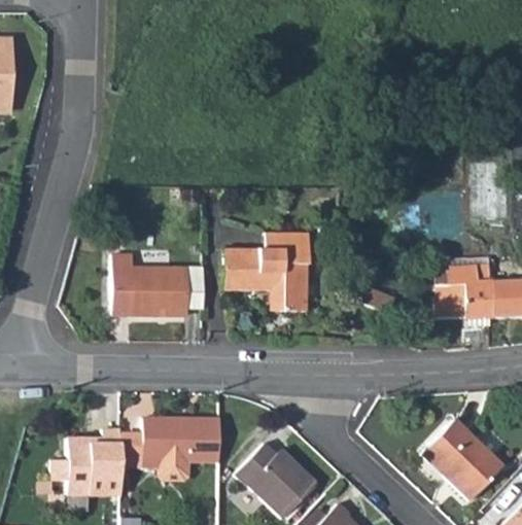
[(0,111),(11,111),(12,39),(0,38),(0,111)]
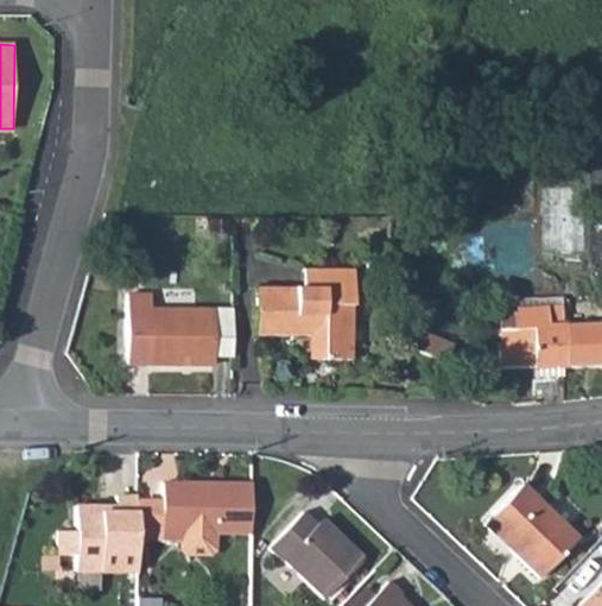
[(215,221),(215,233),(233,232),(233,221),(215,221)]
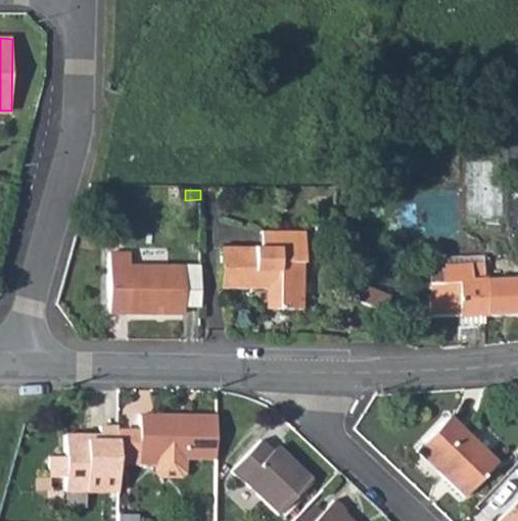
[(224,287),(255,287),(268,288),(269,309),(305,308),(305,261),(309,261),(308,230),(266,230),(266,246),(224,247),(224,287)]
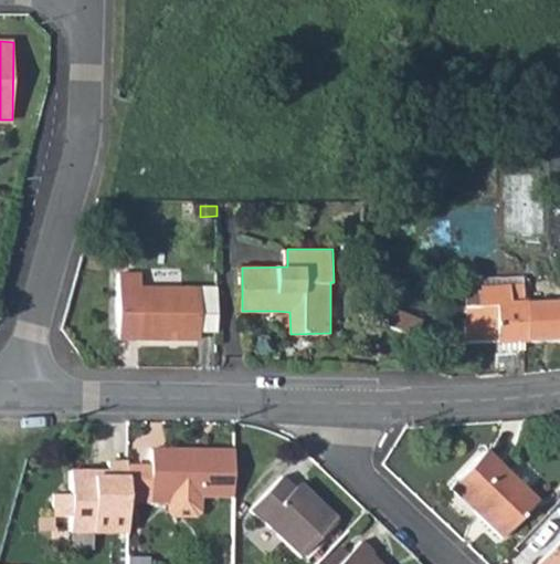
[(122,272),(120,324),(144,324),(145,338),(203,337),(203,324),(220,324),(220,288),(155,286),(145,286),(145,272),(122,272)]
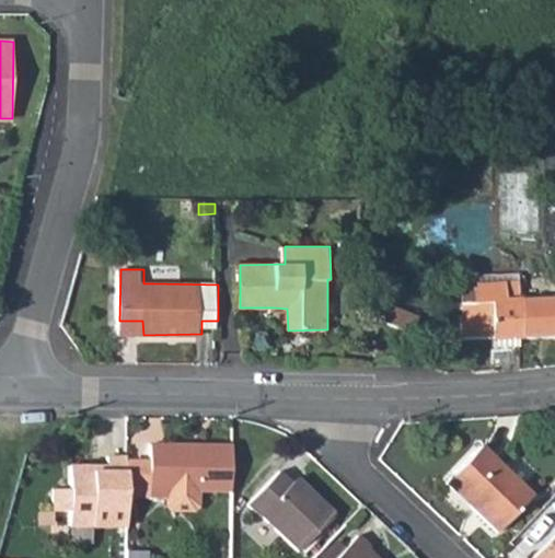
[(475,274),(474,283),(508,283),(509,298),(522,298),(522,274),(475,274)]
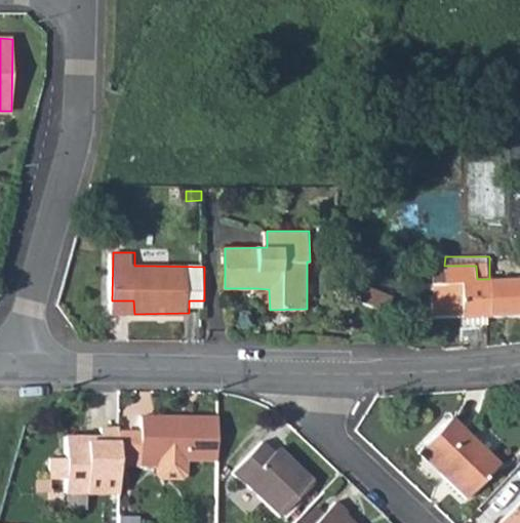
[(444,266),(436,266),(436,318),(463,317),(490,317),(489,279),(477,279),(476,266),(444,266)]
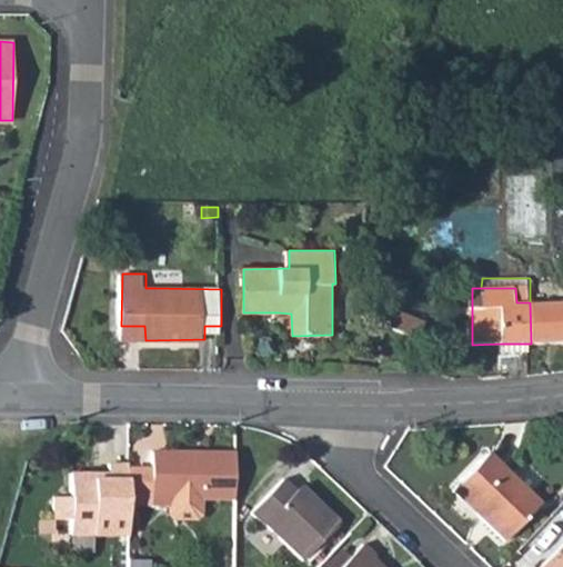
[(562,301),(530,302),(531,344),(562,342),(562,301)]
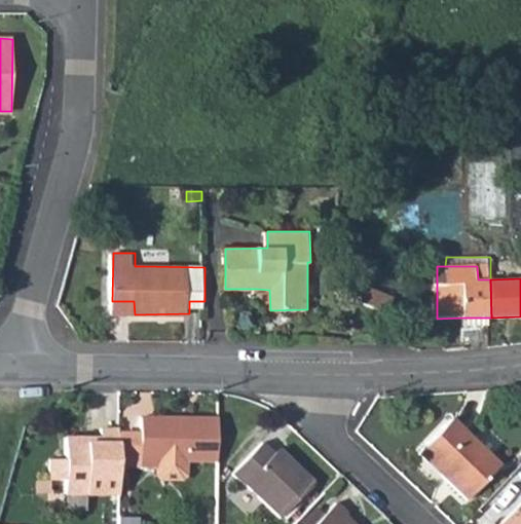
[(269,290),(257,289),(257,310),(270,310),(269,290)]
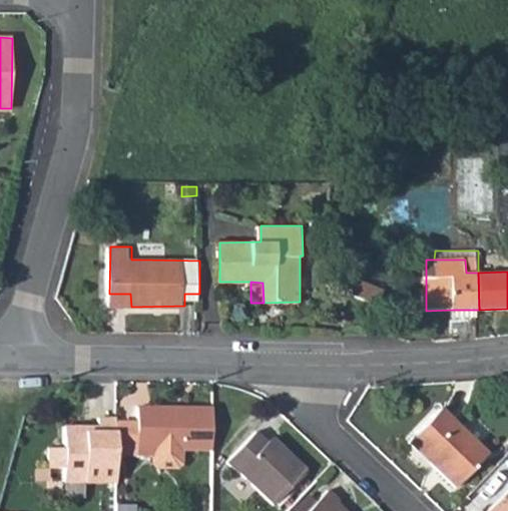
[(358,297),(381,305),(386,289),(363,282),(358,297)]
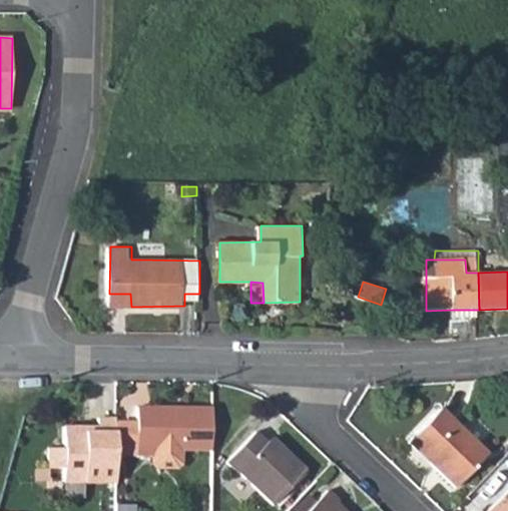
[(109,294),(109,306),(131,307),(130,294),(109,294)]
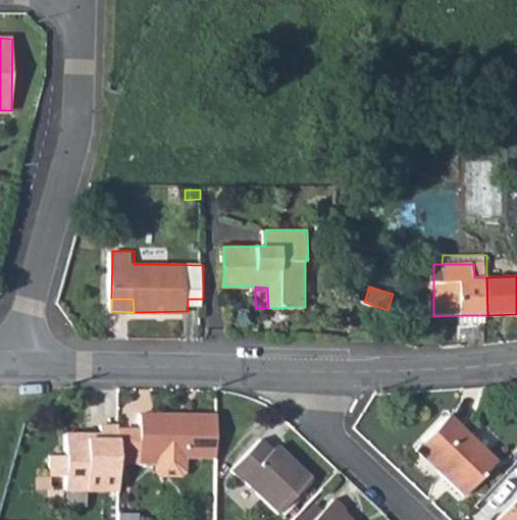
[(143,434),(142,461),(160,460),(160,456),(190,456),(219,456),(219,414),(143,413),(143,434)]
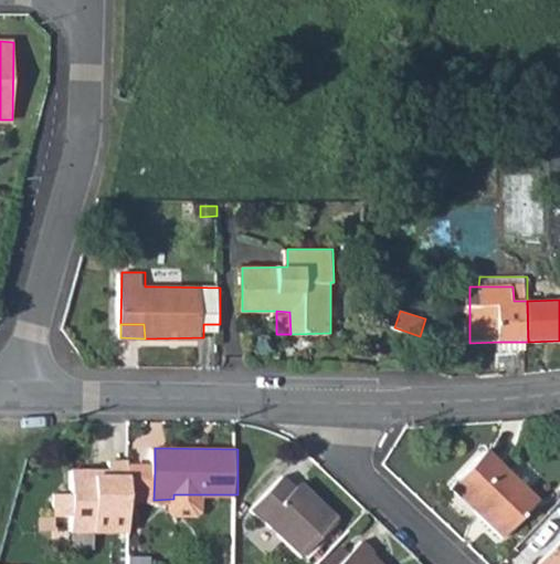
[(488,450),(454,487),(506,536),(540,499),(488,450)]
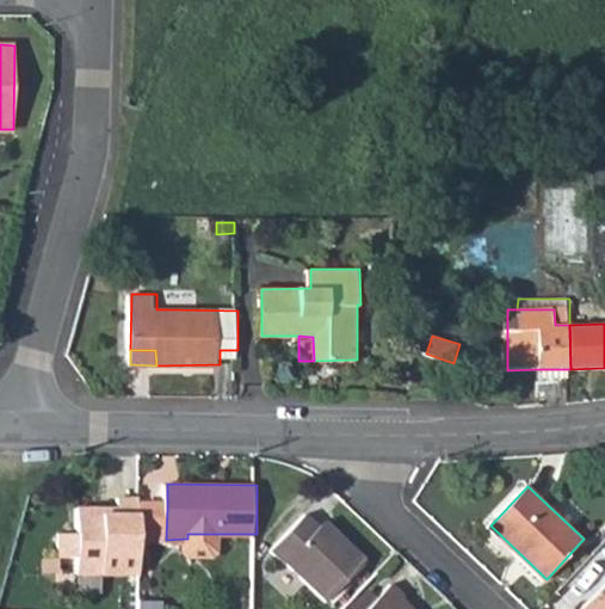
[(80,572),(142,573),(143,540),(143,509),(143,497),(124,496),(124,515),(107,515),(107,506),(81,506),(81,533),(63,533),(63,555),(80,555),(80,572)]
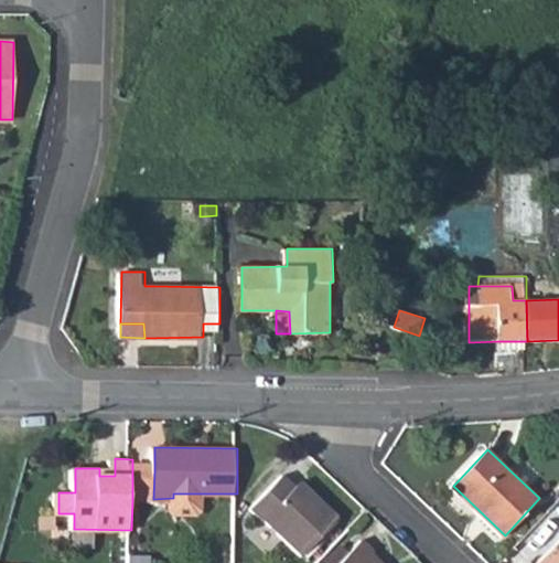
[(132,470),(132,499),(153,499),(154,470),(132,470)]
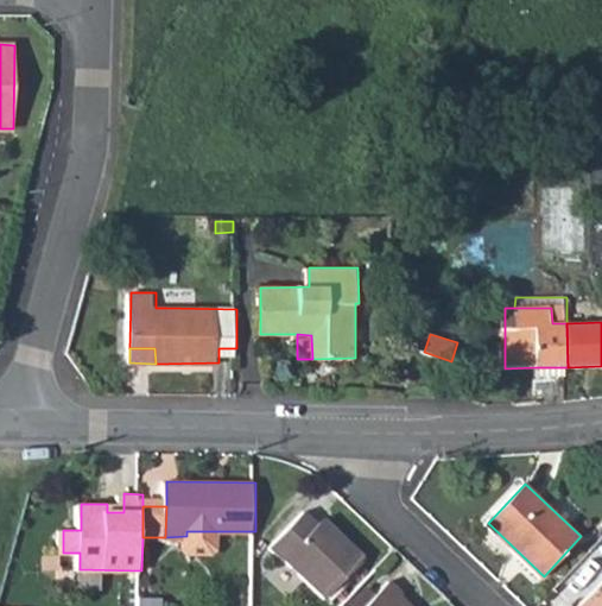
[(328,529),(319,523),(319,522),(306,510),(272,545),(287,559),(289,557),(328,594),(366,554),(333,523),(328,529)]
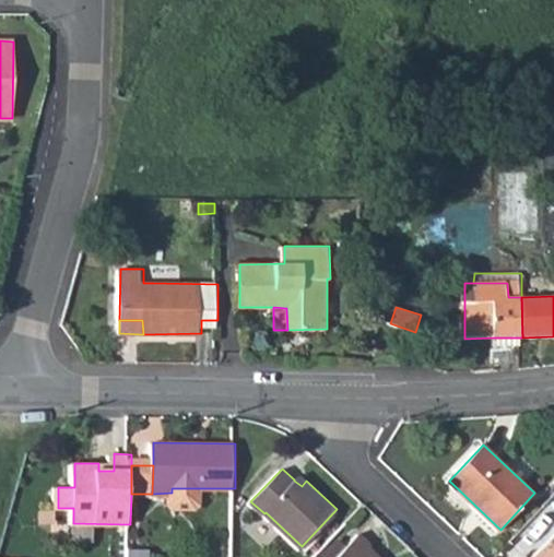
[(298,474),(294,481),(302,486),(306,481),(298,474)]
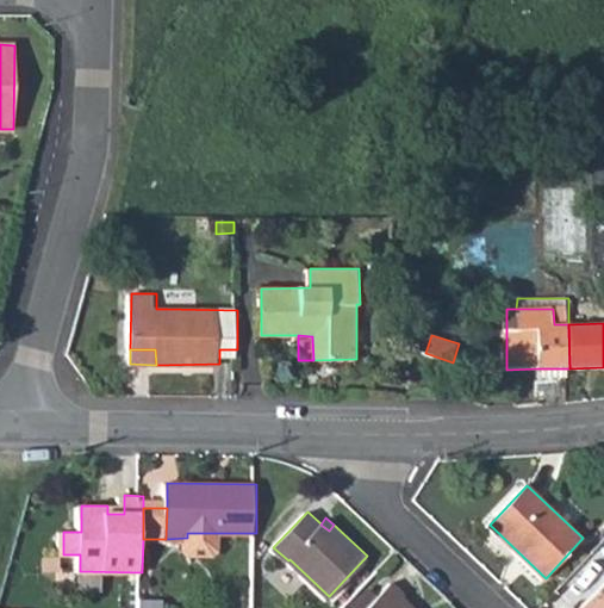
[(222,533),(187,533),(187,538),(187,547),(193,553),(216,553),(220,547),(222,533)]
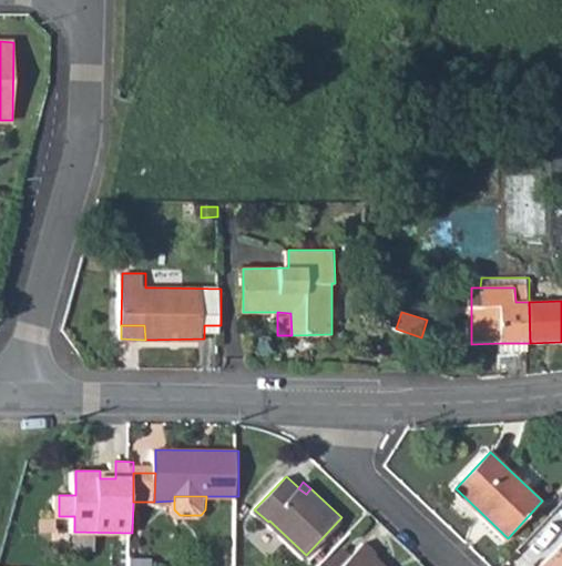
[(388,565),(377,554),(378,553),(365,541),(340,565),(388,565)]
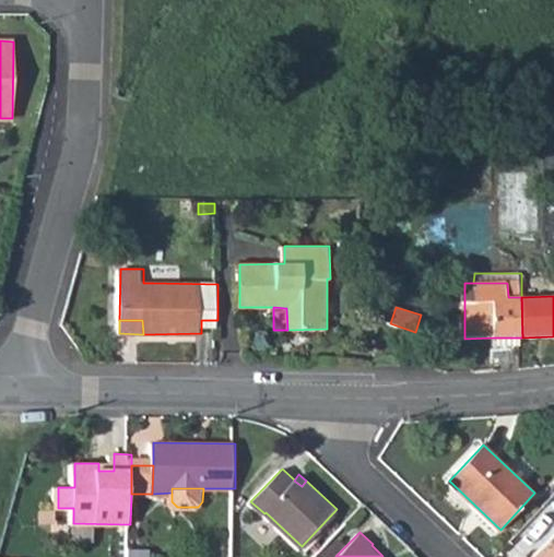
[(553,535),(533,556),(553,556),(553,535)]
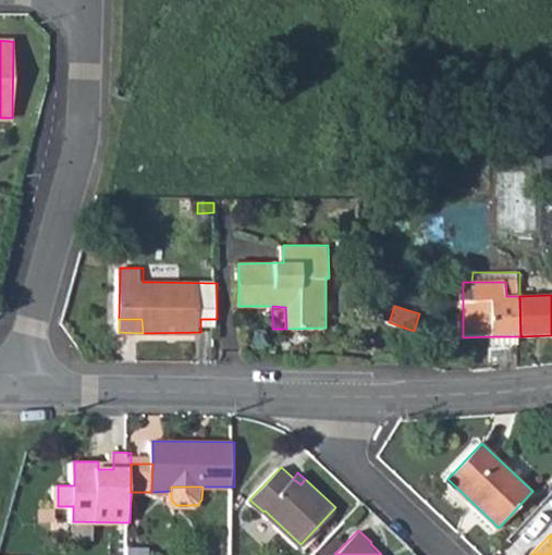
[(130,545),(129,554),(148,554),(148,546),(130,545)]
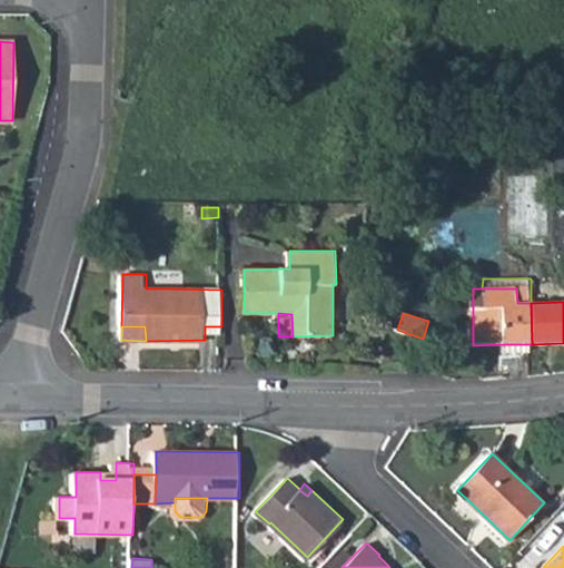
All buildings are outlined.
